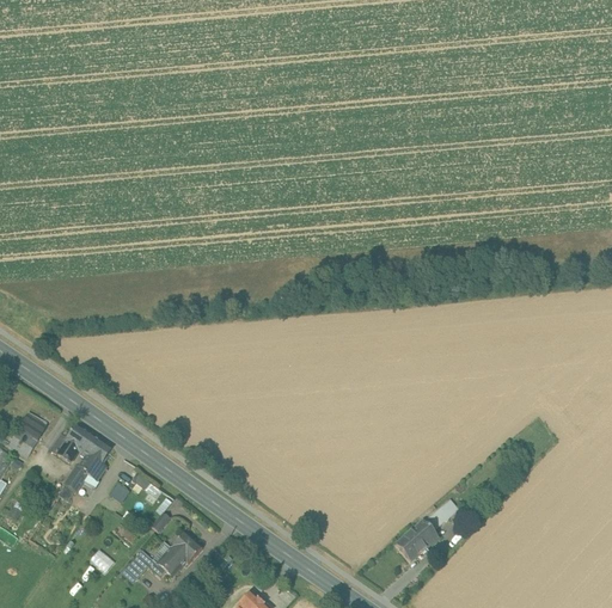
[(19,427),(38,438),(47,424),(28,413),(19,427)]
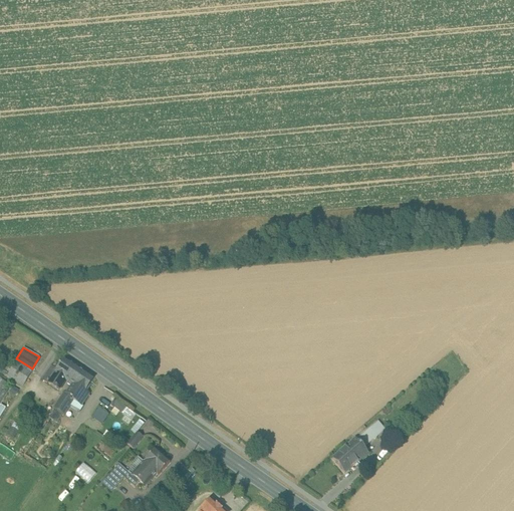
[(56,366),(55,369),(48,380),(58,388),(65,376),(69,379),(79,365),(64,355),(56,366)]
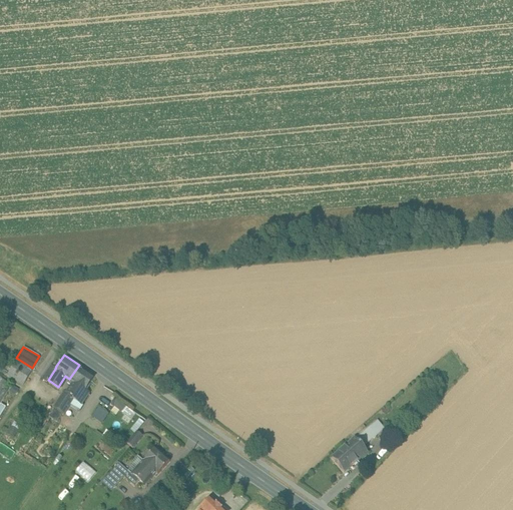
[(23,383),(32,368),(16,358),(7,373),(23,383)]
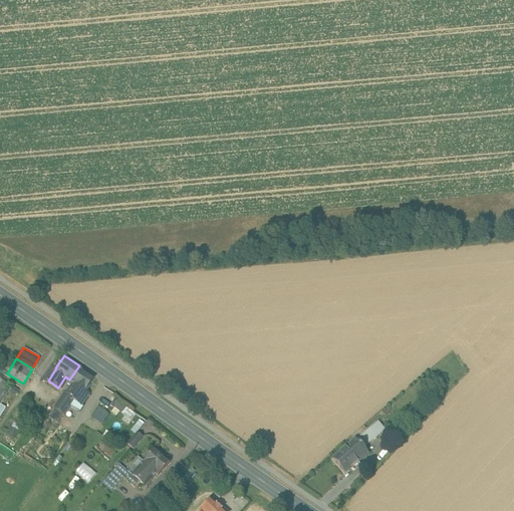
[(51,363),(42,376),(48,380),(55,369),(56,366),(51,363)]
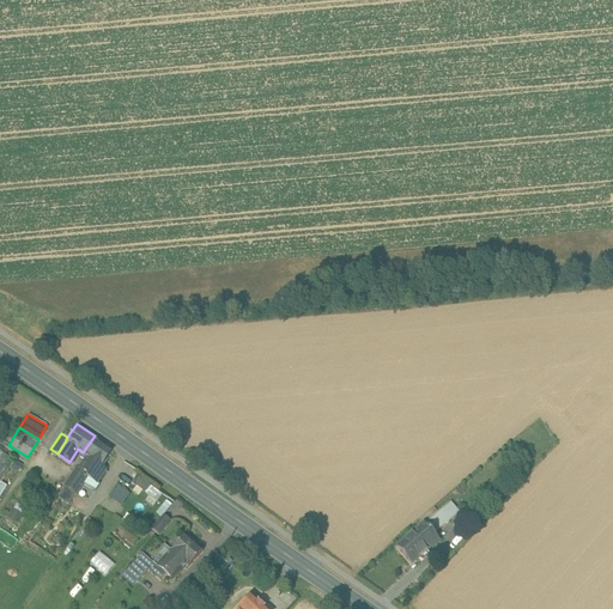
[(111,448),(95,436),(83,452),(87,455),(79,467),(78,466),(73,473),(83,479),(87,473),(96,480),(104,467),(101,464),(111,448)]
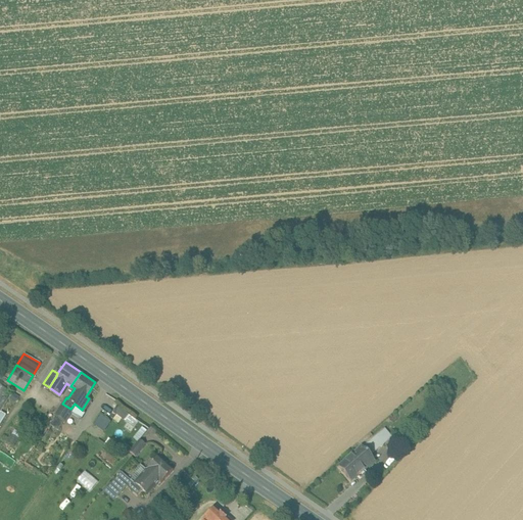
[(0,407),(10,389),(0,383),(0,407)]
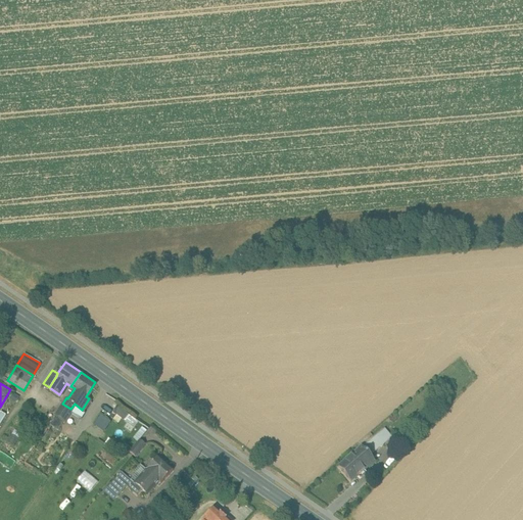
[(16,399),(19,394),(13,390),(10,395),(16,399)]
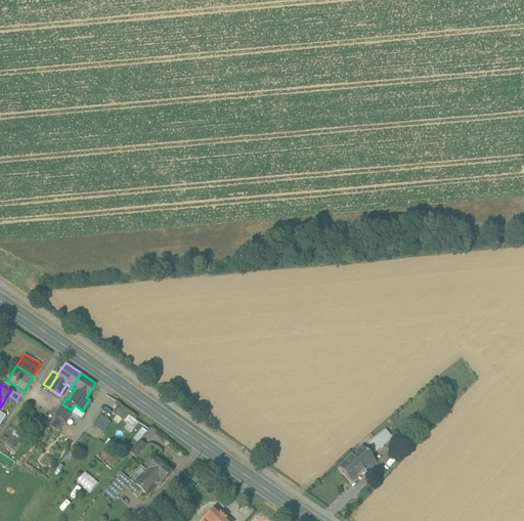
[(117,403),(113,409),(124,419),(129,413),(117,403)]
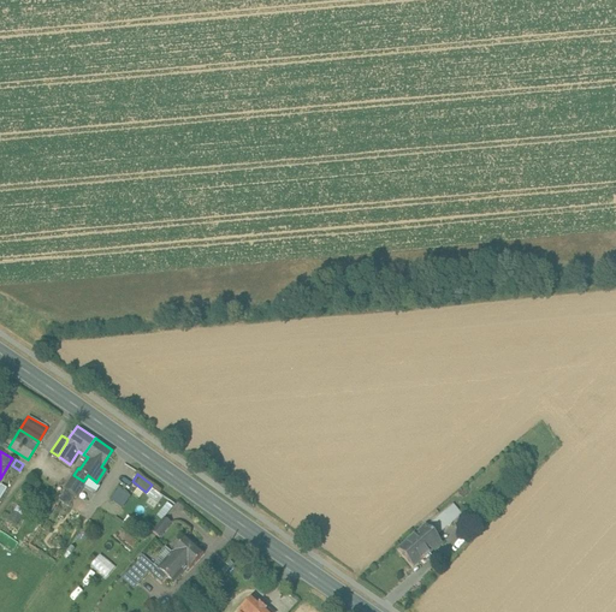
[(83,481),(73,475),(66,486),(76,492),(83,481)]
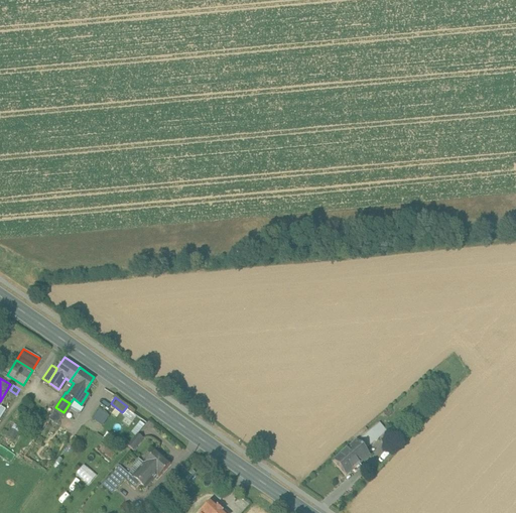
[(100,405),(93,415),(103,423),(110,412),(100,405)]
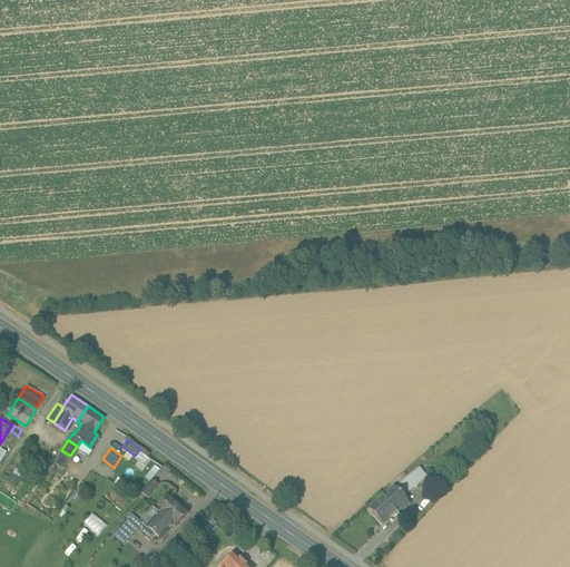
[(70,456),(61,450),(55,460),(64,466),(70,456)]
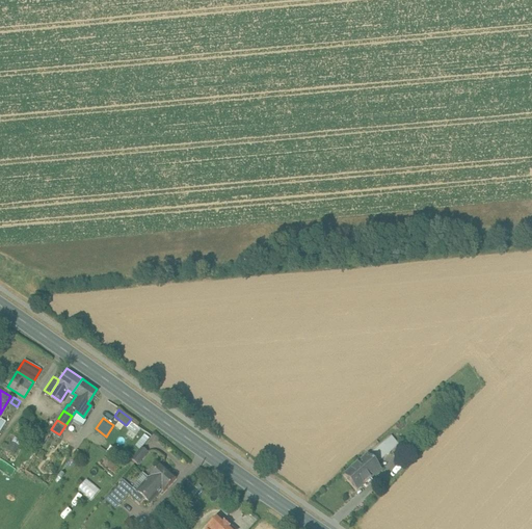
[(383,441),(391,449),(398,442),(391,433),(383,441)]
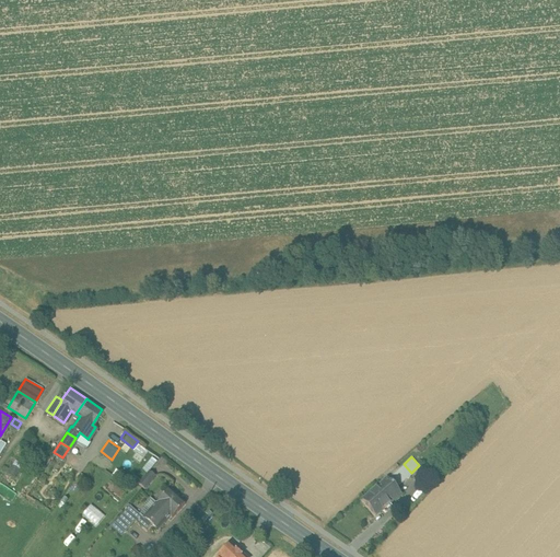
[(404,464),(394,472),(401,479),(401,480),(411,473),(404,464)]
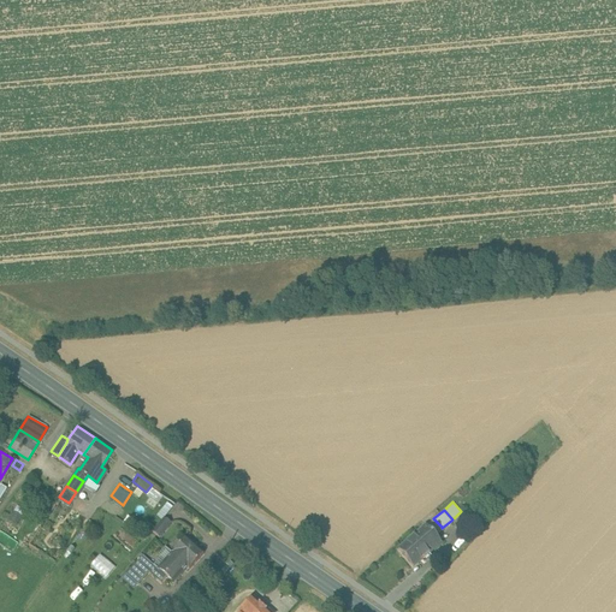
[(126,511),(123,517),(136,527),(140,521),(126,511)]
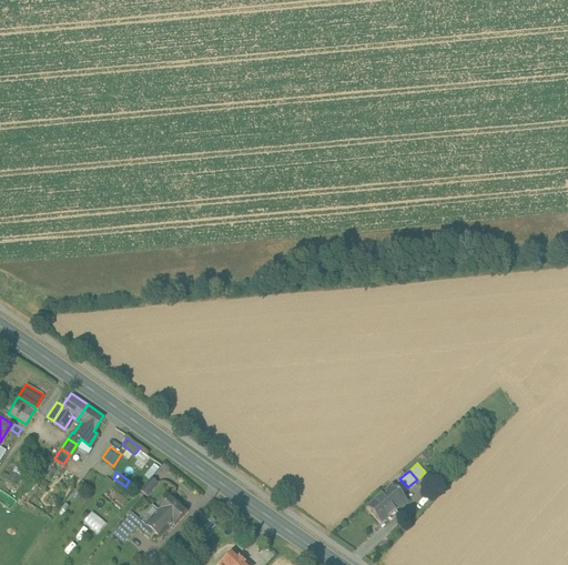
[(151,476),(141,488),(146,494),(158,481),(151,476)]
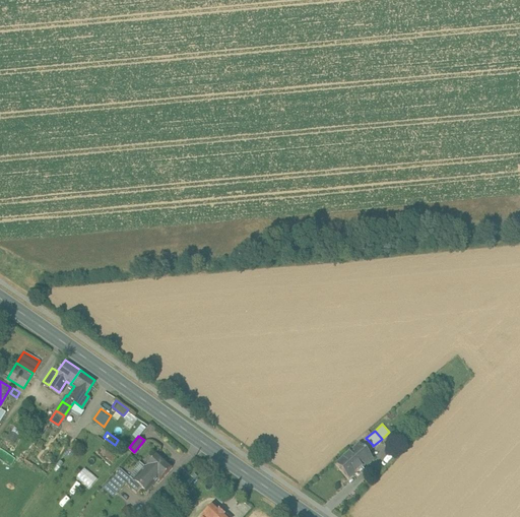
[(361,441),(336,461),(349,476),(355,470),(358,473),(365,467),(362,465),(373,456),(368,450),(373,445),(366,438),(361,442),(361,441)]
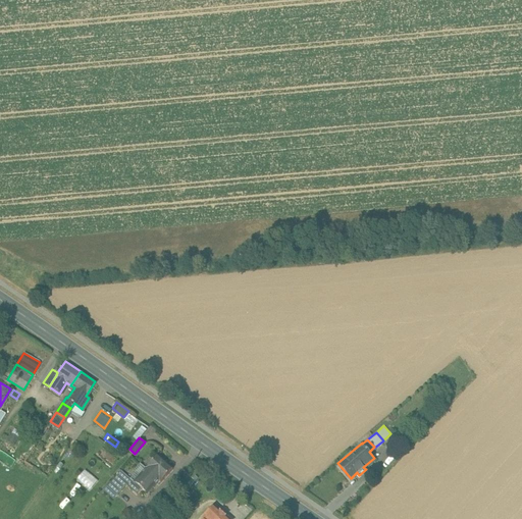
[(158,454),(146,467),(134,480),(131,478),(126,483),(137,492),(142,486),(147,491),(159,478),(161,480),(172,467),(158,454)]
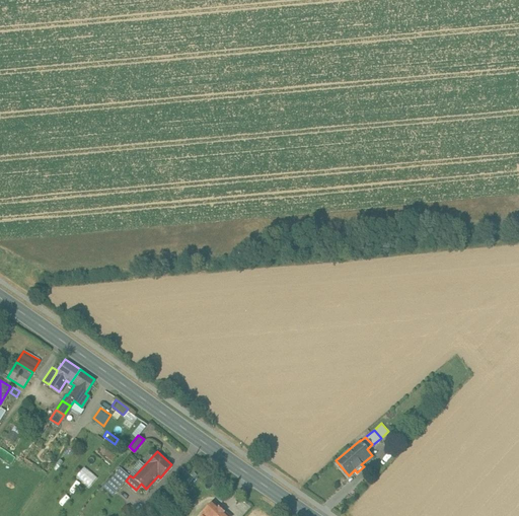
[(121,466),(106,482),(117,491),(126,481),(130,475),(121,466)]
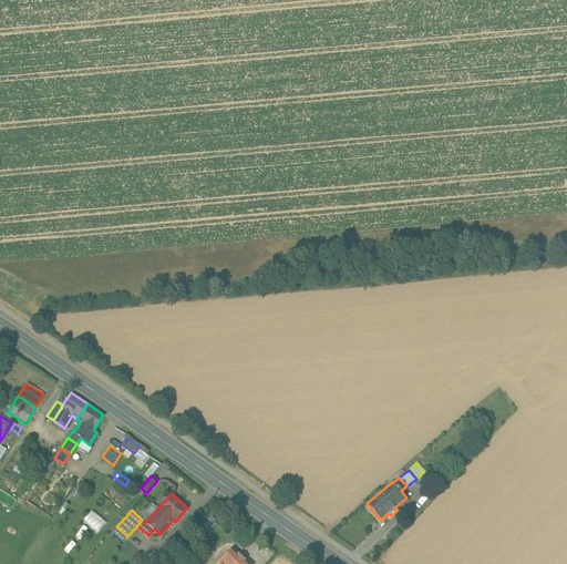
[(249,563),(233,549),(220,562),(223,563),(222,563),(249,563)]
